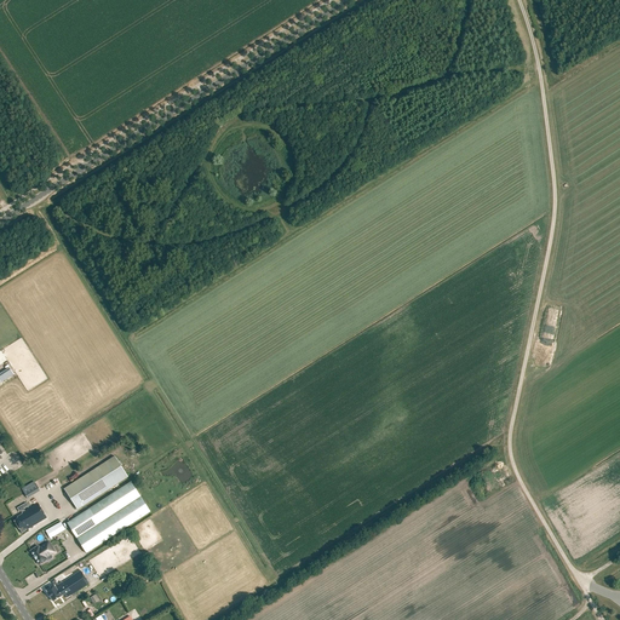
[(78,510),(128,477),(115,457),(64,489),(78,510)]
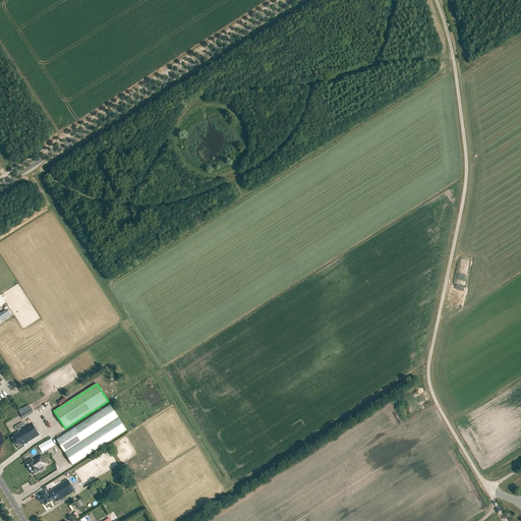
[(72,465),(126,430),(110,405),(56,441),(72,465)]
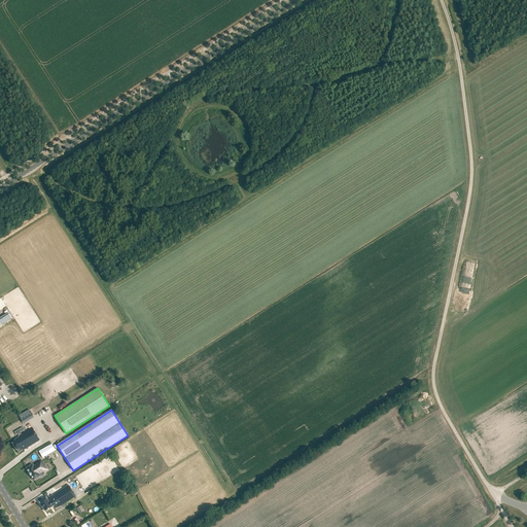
[(24,423),(34,417),(30,411),(20,417),(24,423)]
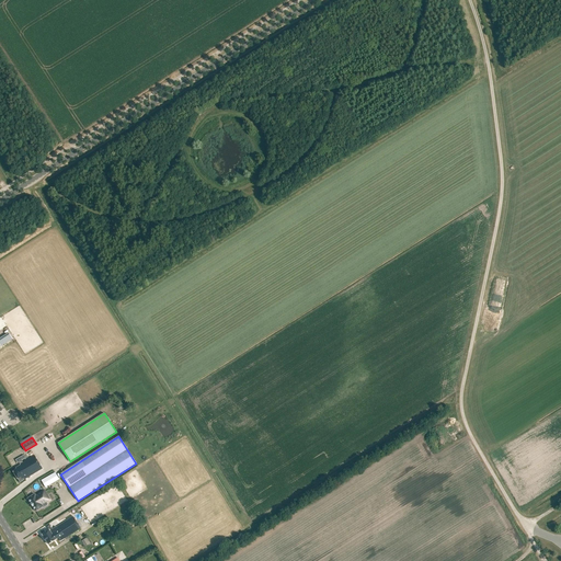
[(16,469),(12,471),(18,480),(19,480),(20,482),(43,469),(34,456),(22,464),(21,461),(26,458),(24,455),(15,460),(18,464),(19,462),(20,465),(20,466),(15,468),(16,469)]
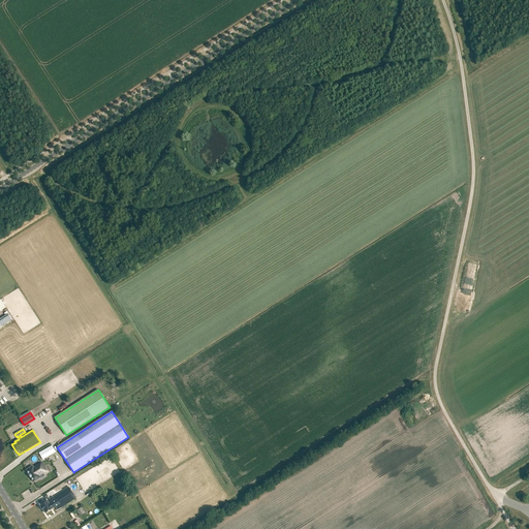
[(42,460),(45,458),(56,453),(52,446),(39,454),(42,460)]
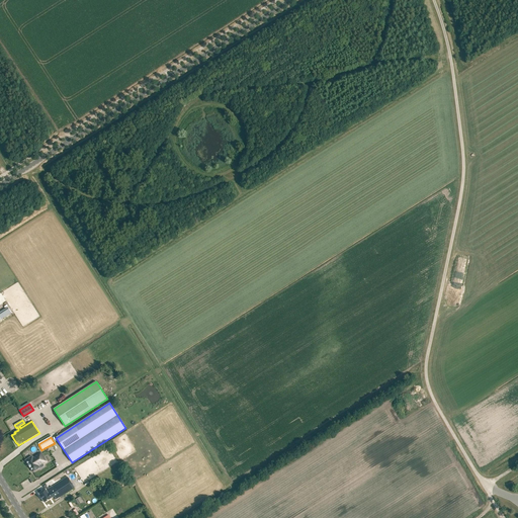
[(32,456),(25,460),(28,464),(30,467),(33,471),(39,467),(38,466),(46,461),(40,453),(33,458),(32,456)]
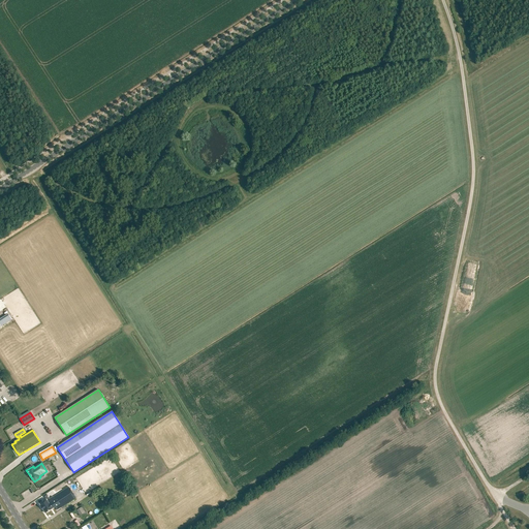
[(49,504),(41,508),(45,514),(55,507),(57,510),(61,507),(61,508),(75,499),(68,488),(53,497),(50,499),(47,495),(44,497),(45,500),(49,504)]
